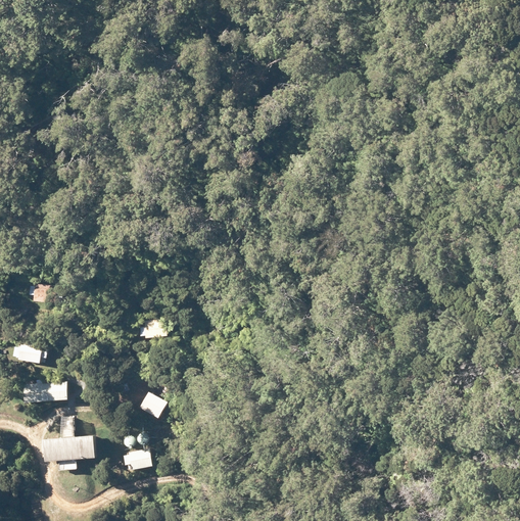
[(37,286),(37,300),(56,300),(56,286),(37,286)]
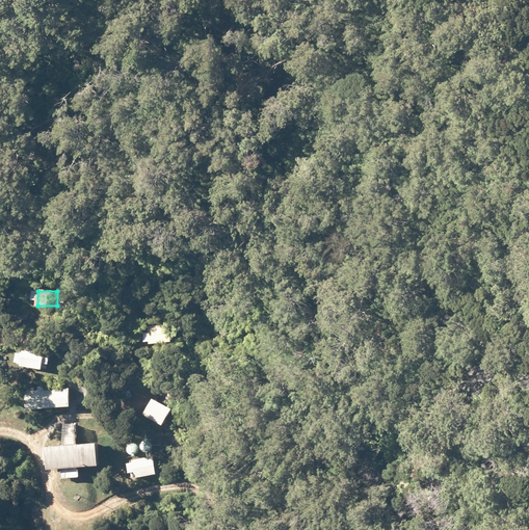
[(151,326),(152,341),(172,340),(170,325),(151,326)]
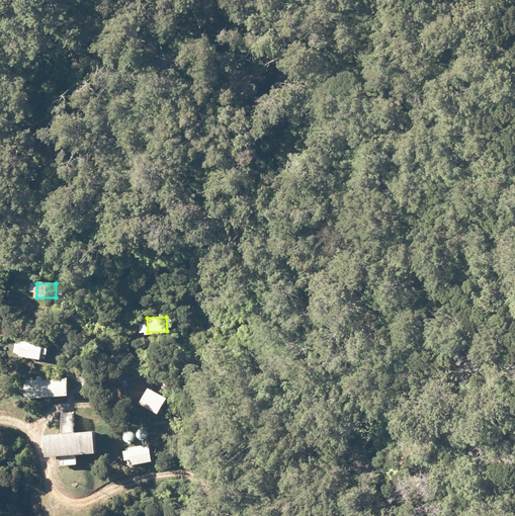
[(24,345),(24,358),(40,358),(40,345),(24,345)]
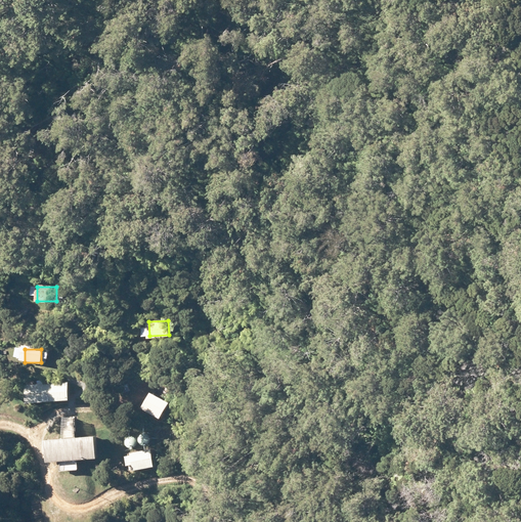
[(66,384),(29,386),(29,402),(67,400),(66,384)]
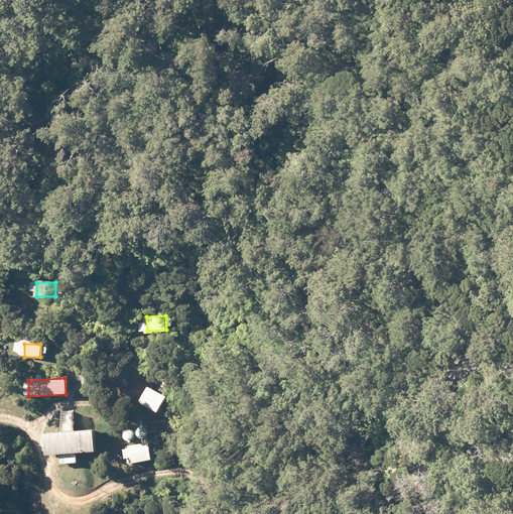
[(78,455),(82,413),(51,411),(47,452),(78,455)]
